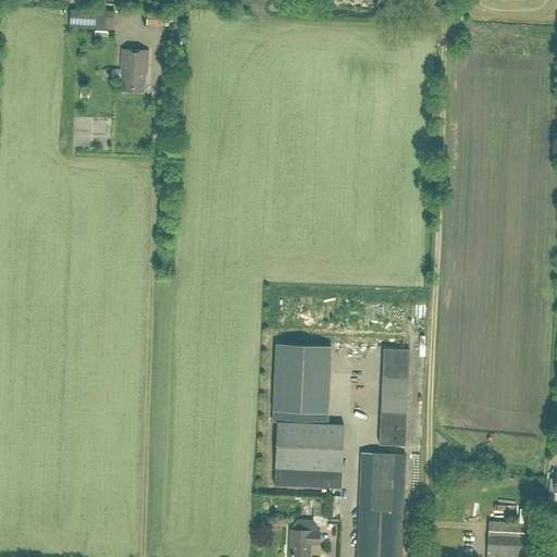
[(114,11),(113,11),(114,9),(104,8),(104,11),(70,9),(69,26),(113,28),(114,11)]
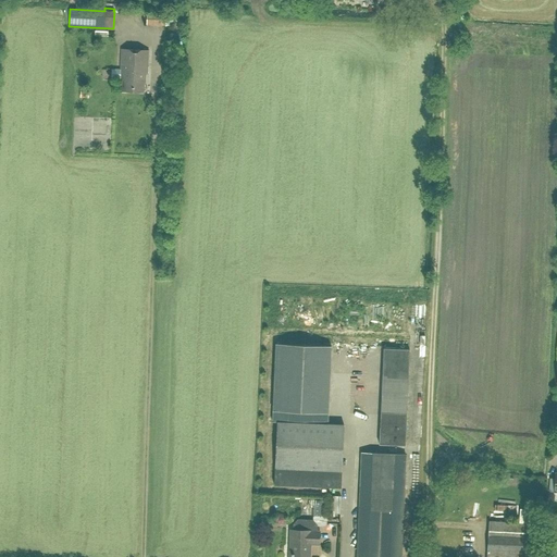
[(147,14),(147,24),(166,25),(166,14),(147,14)]
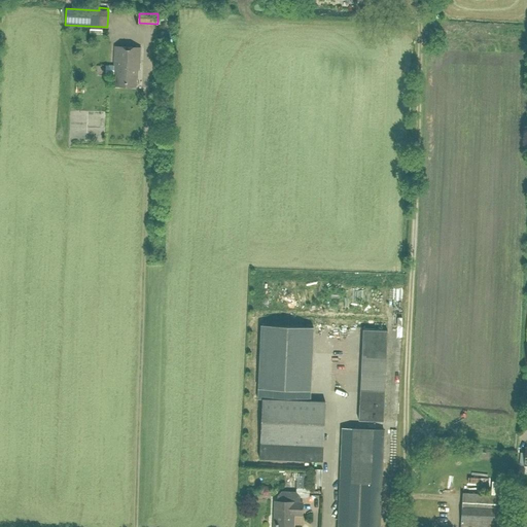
[(115,86),(136,88),(137,78),(138,78),(138,69),(140,69),(141,47),(115,46),(113,74),(116,74),(115,86)]
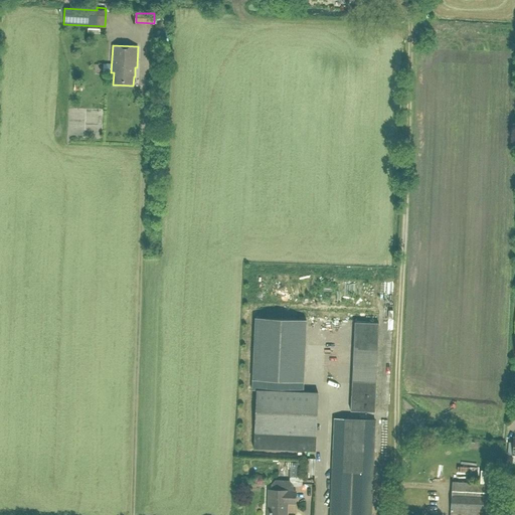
[(73,87),(81,87),(82,78),(73,78),(73,87)]
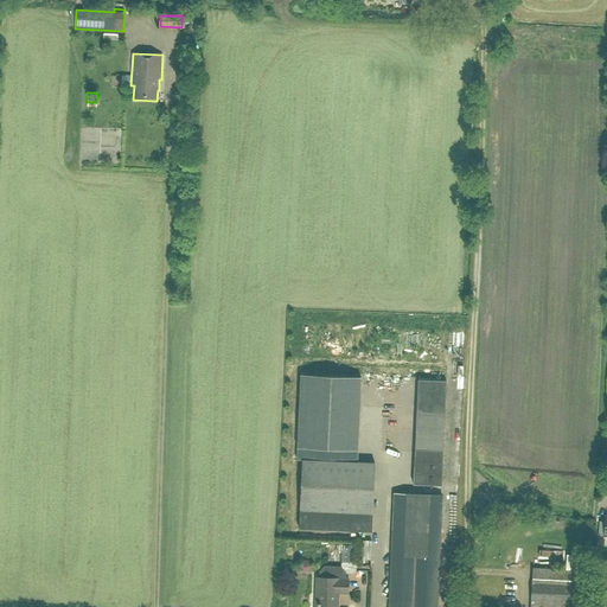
[(360,379),(328,378),(301,377),(296,460),(301,460),(356,462),(360,379)]
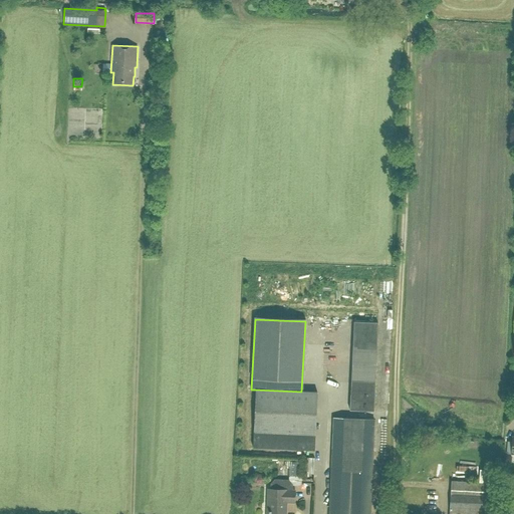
[(377,332),(377,322),(353,321),(353,331),(377,332)]
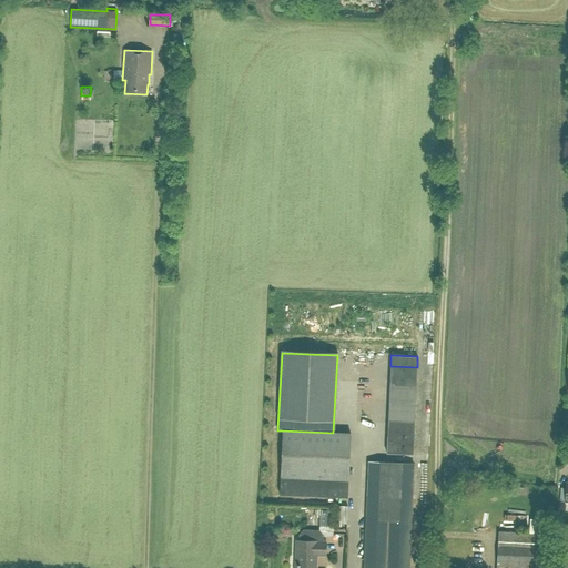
[(374,374),(374,358),(362,358),(361,374),(374,374)]
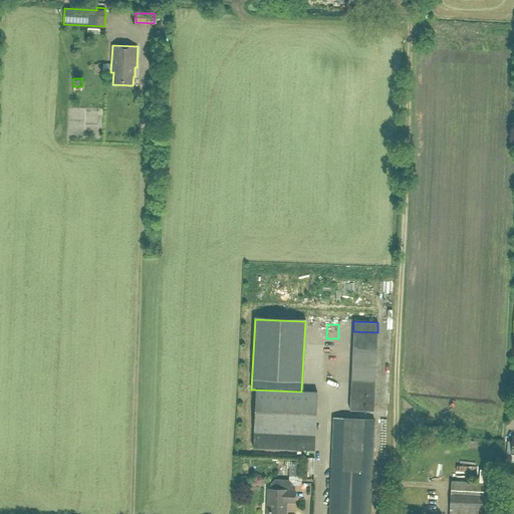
[(376,342),(377,332),(353,331),(352,341),(376,342)]
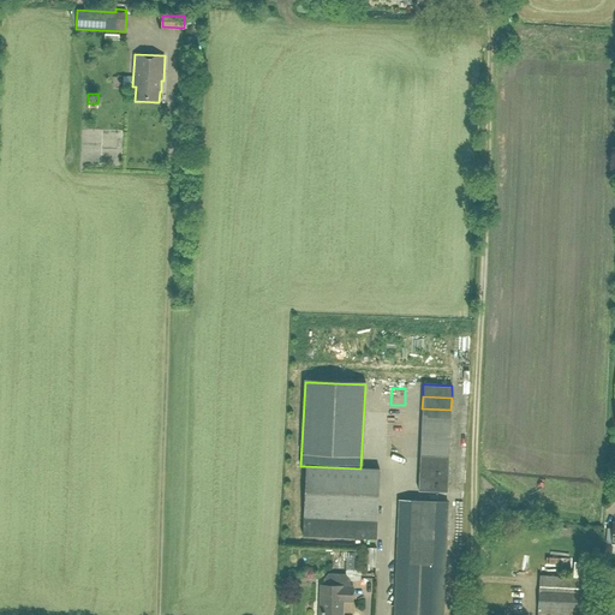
[(451,422),(451,410),(422,408),(422,421),(451,422)]
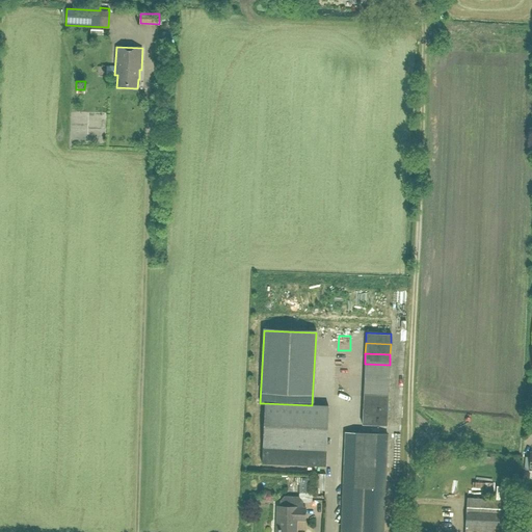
[(389,374),(390,365),(365,364),(364,373),(389,374)]
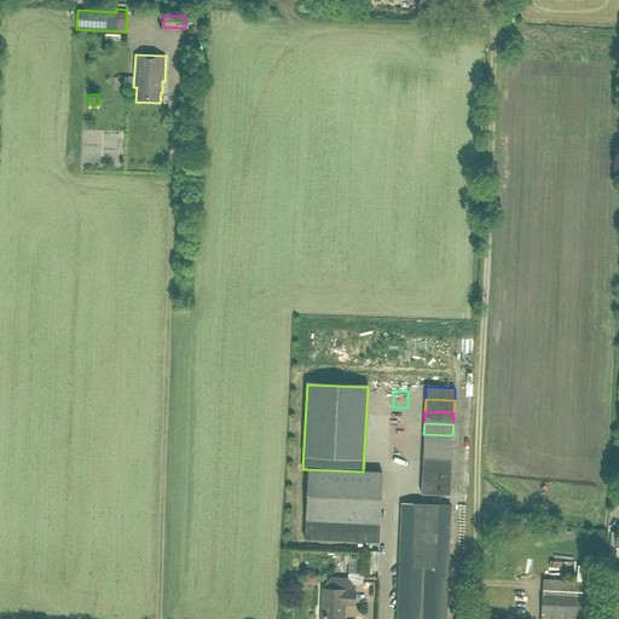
[(452,447),(452,435),(423,434),(423,446),(452,447)]
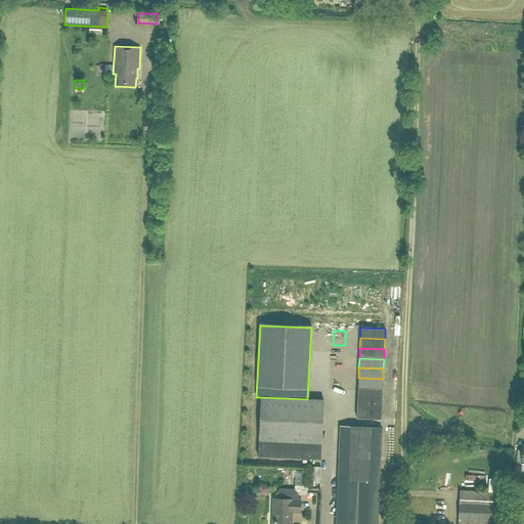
[(383,389),(383,379),(358,378),(358,388),(383,389)]
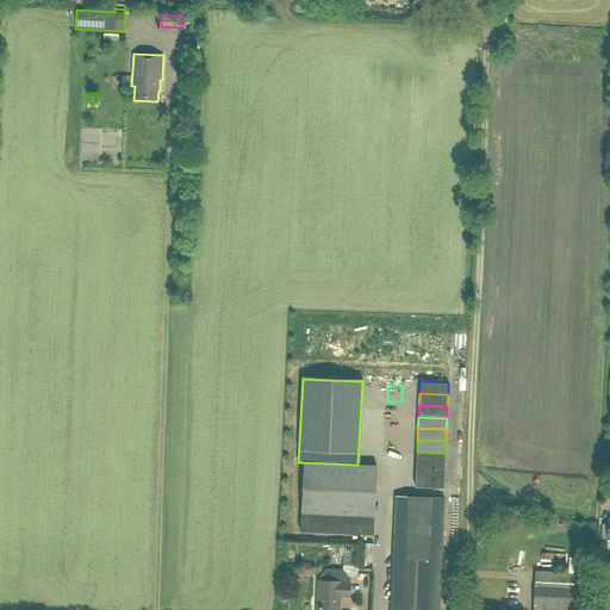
[(444,465),(446,453),(417,452),(416,464),(444,465)]
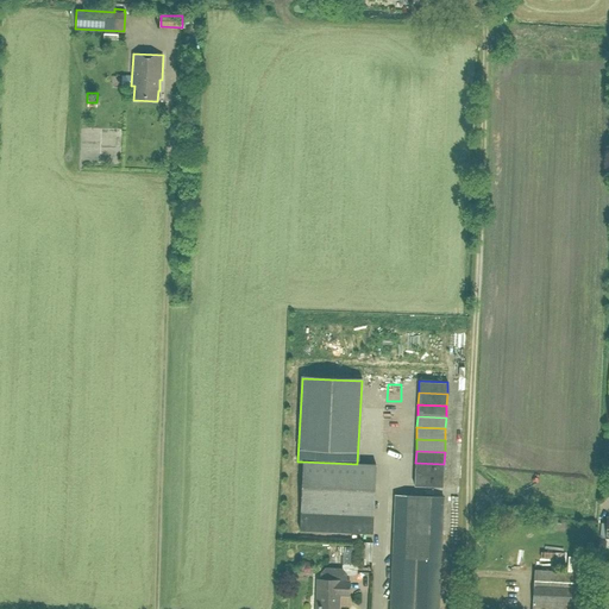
[(357,464),(302,462),(299,531),(371,534),(375,465),(357,464)]
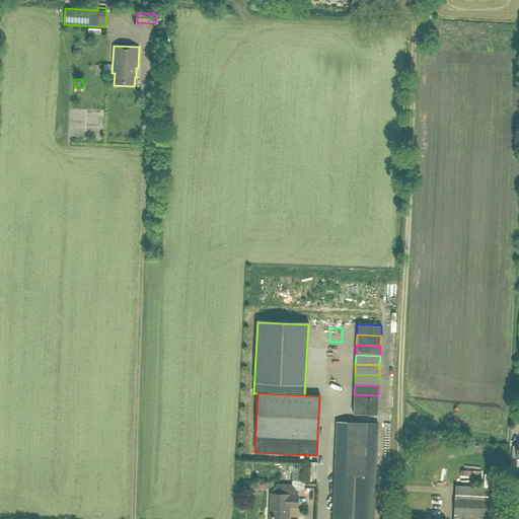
[(378,405),(378,395),(354,394),(354,404),(378,405)]
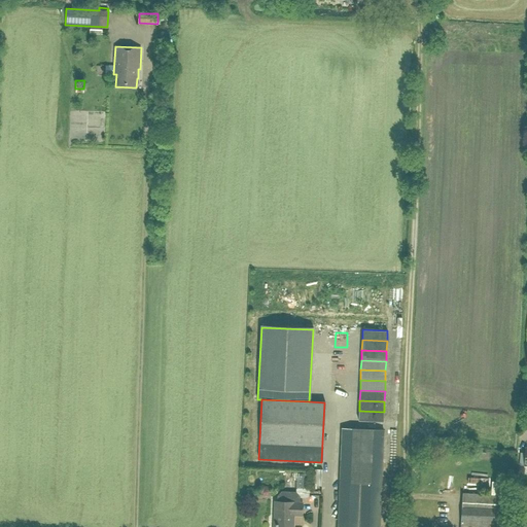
[(383,422),(384,412),(359,411),(358,420),(383,422)]
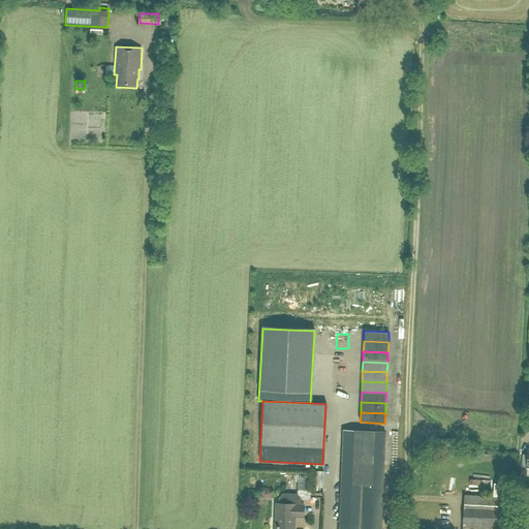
[(379,528),(383,431),(342,430),(338,528),(379,528)]
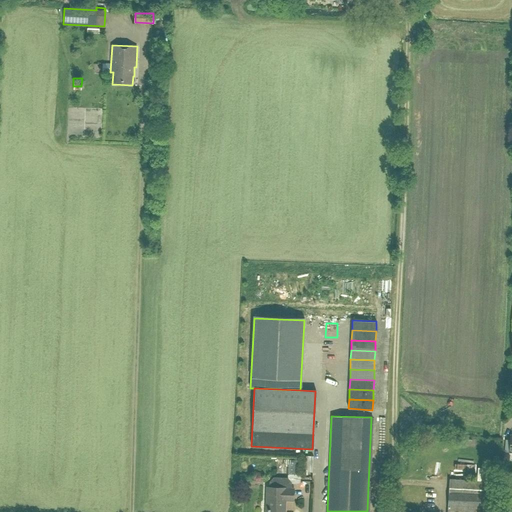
[(503,452),(511,452),(511,439),(510,440),(510,442),(504,442),(503,452)]
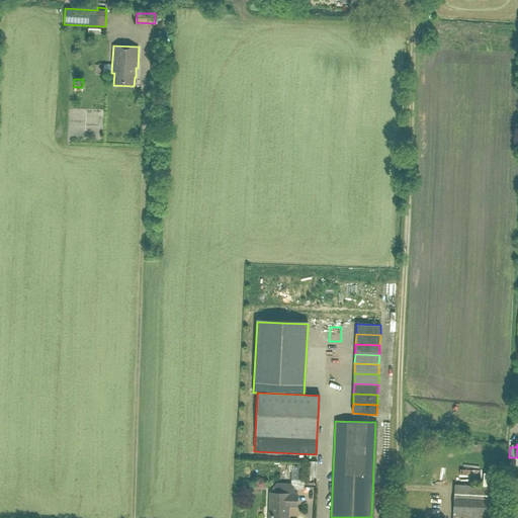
[(314,464),(287,462),(286,481),(313,483),(314,464)]
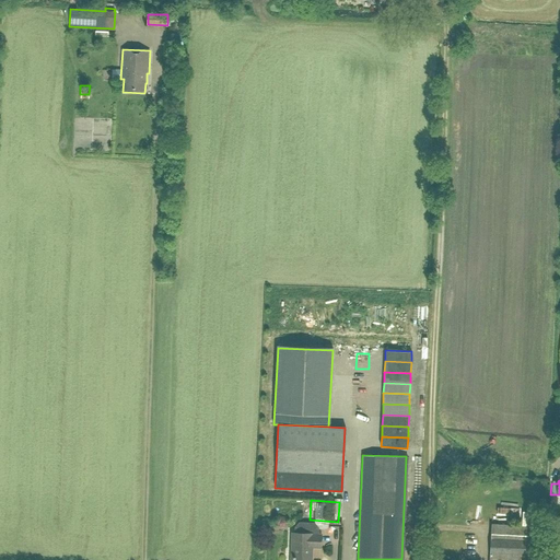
[(322,534),(318,534),(318,527),(314,523),(312,523),(300,522),(294,527),(294,532),(291,532),(291,547),(293,547),(292,559),(311,559),(312,549),(321,549),(321,541),(322,534)]
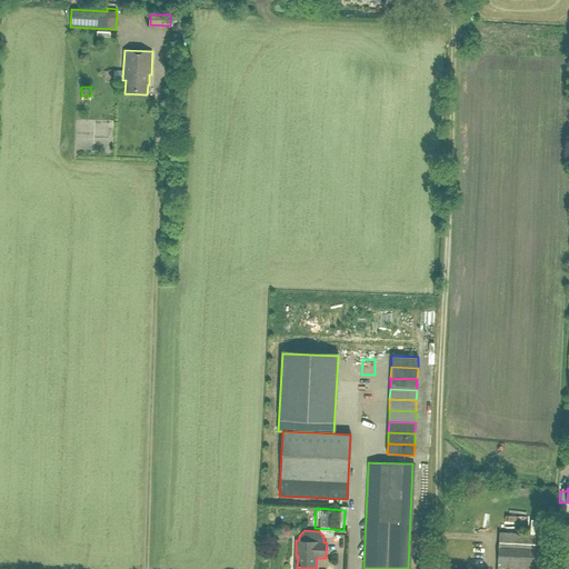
[(548,568),(550,568),(551,536),(499,532),(496,568),(548,568)]
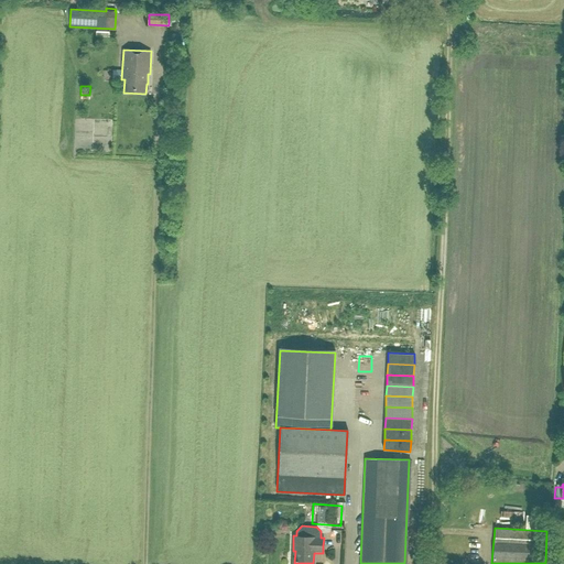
[(474,560),(481,560),(480,542),(473,543),(474,560)]
